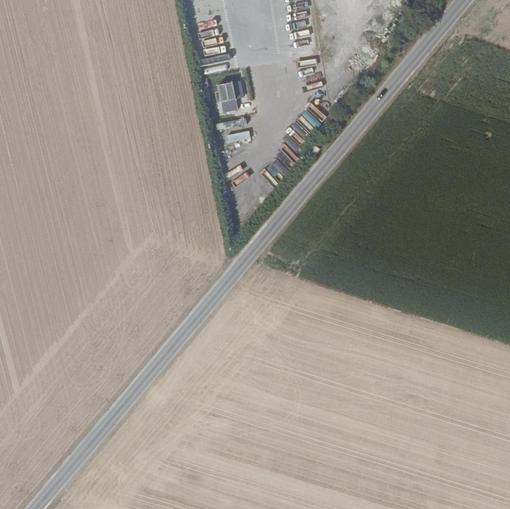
[(321,0),(324,9),(341,4),(340,0),(321,0)]
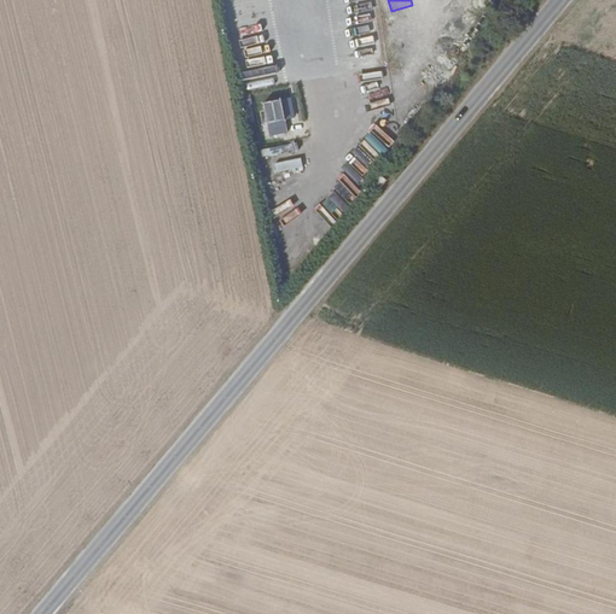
[(445,25),(449,17),(433,10),(429,18),(445,25)]
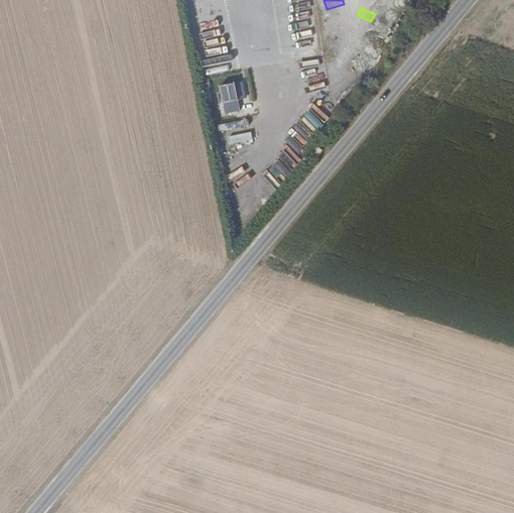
[(200,24),(208,74),(227,71),(225,57),(224,57),(218,21),(200,24)]
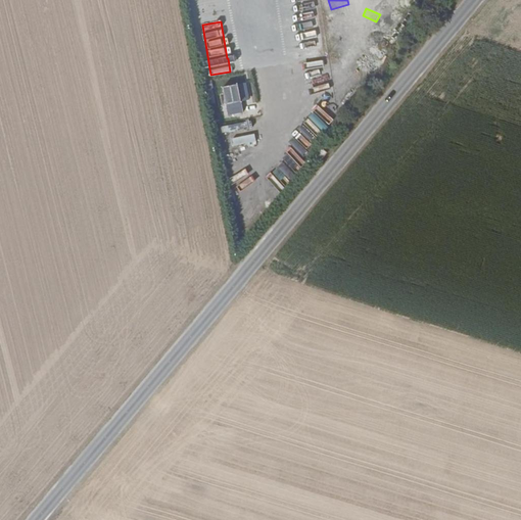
[(299,32),(302,46),(318,44),(316,30),(299,32)]
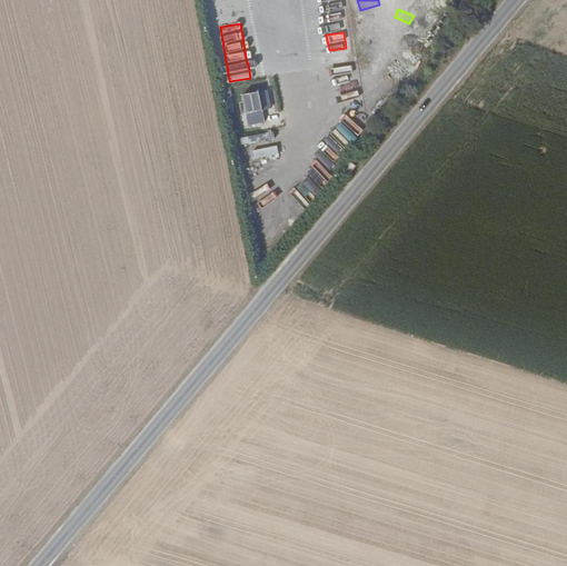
[(328,101),(329,90),(316,88),(314,99),(328,101)]
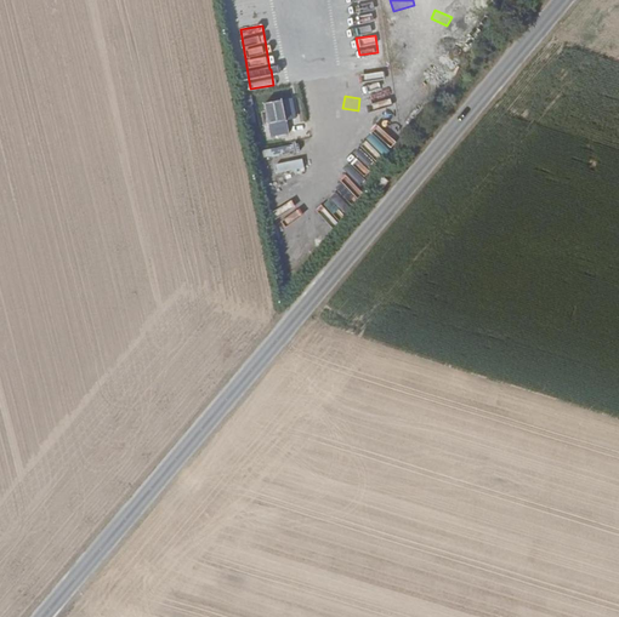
[(268,100),(273,135),(291,132),(287,97),(268,100)]
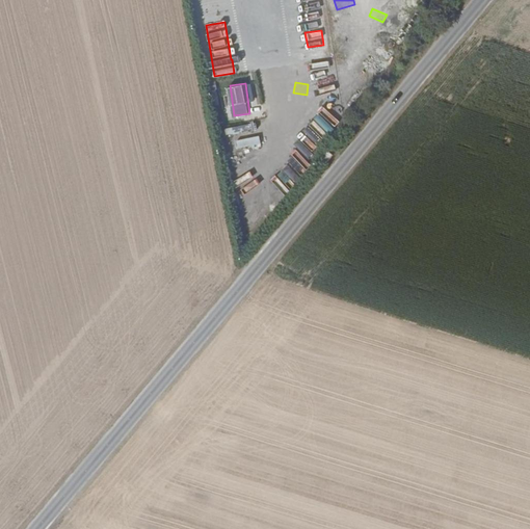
[(313,112),(319,116),(302,142),(316,151),(341,109),(326,100),(321,108),(317,105),(313,112)]
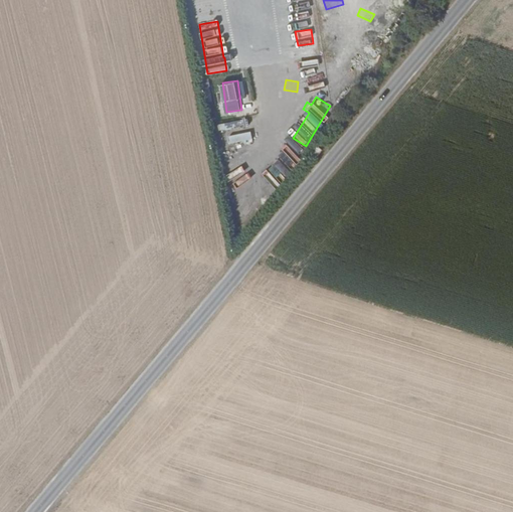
[(317,156),(324,147),(317,142),(310,151),(317,156)]
